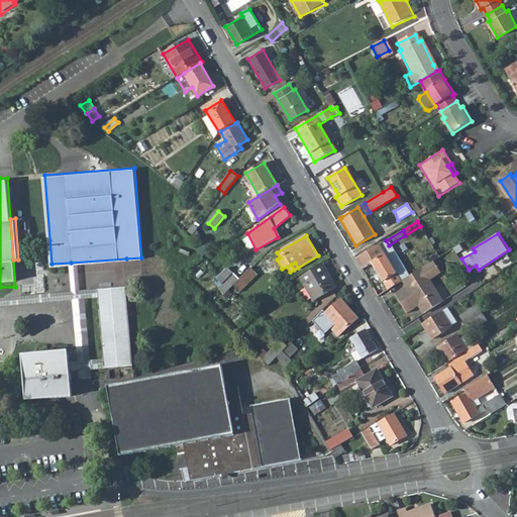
[(362,270),(373,264),(389,290),(401,282),(392,266),(379,244),(355,260),(362,270)]
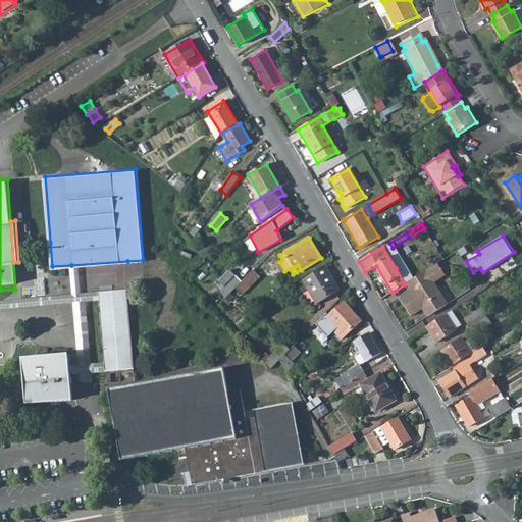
[(0,314),(74,309),(79,363),(70,364),(71,379),(128,375),(127,366),(136,366),(129,285),(127,261),(71,265),(74,299),(0,304),(0,314)]
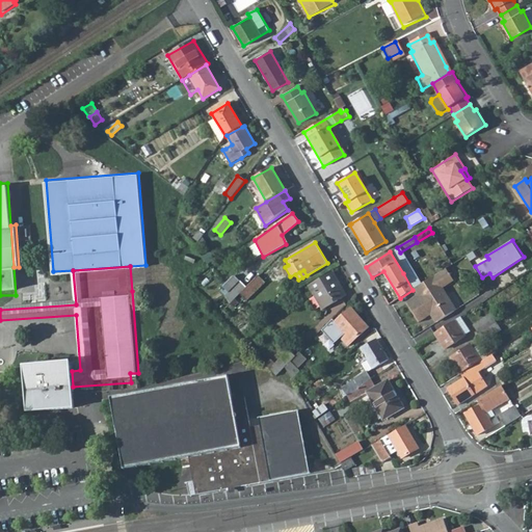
[(406,303),(419,322),(430,315),(434,320),(437,321),(454,311),(455,308),(443,288),(453,281),(446,268),(419,286),(414,289),(418,295),(406,303)]
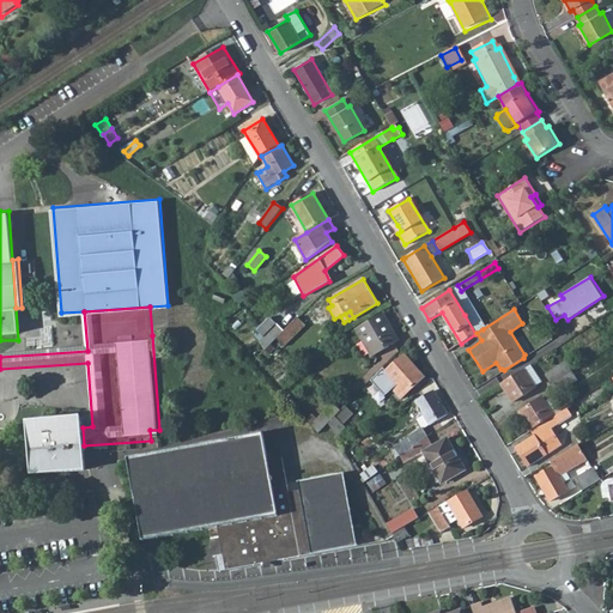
[(483,329),(472,311),(465,315),(475,334),(477,333),(483,329)]
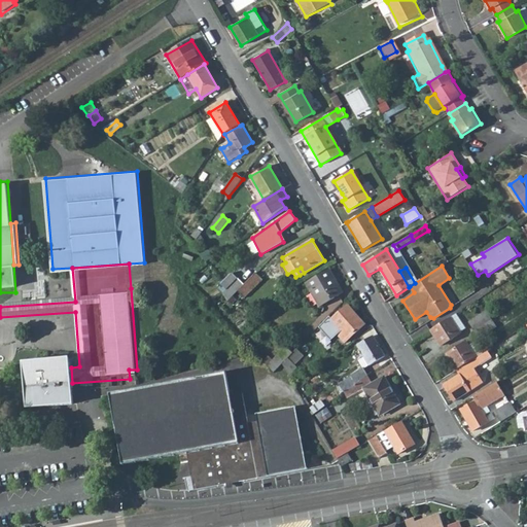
[(322,305),(343,292),(329,269),(306,283),(310,290),(313,288),(322,305)]
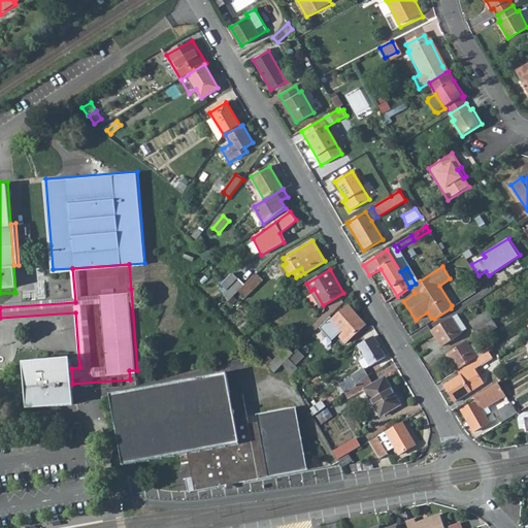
[(228,302),(237,292),(244,286),(232,273),(221,284),(227,290),(223,294),(228,302)]
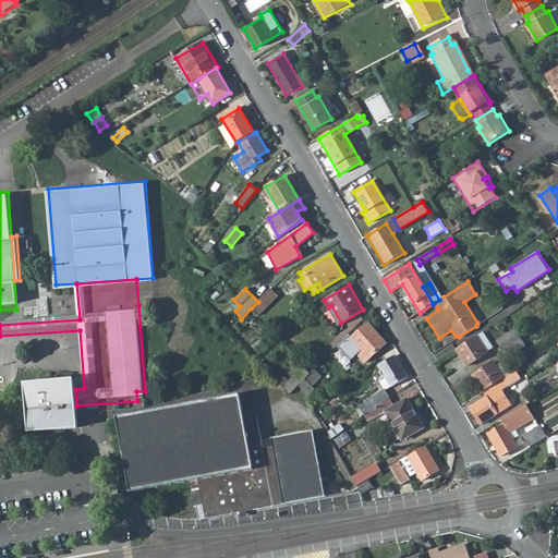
[(258,302),(251,308),(258,316),(278,296),(270,289),(258,302)]
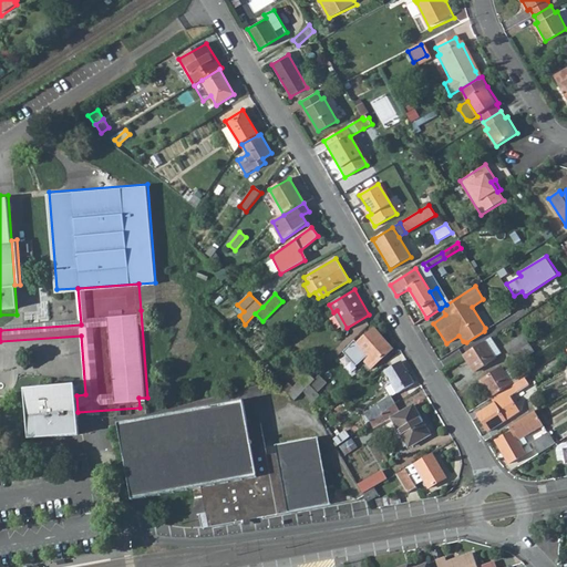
[(371,368),(393,349),(374,328),(357,342),(354,340),(343,351),(356,367),(363,360),(371,368)]
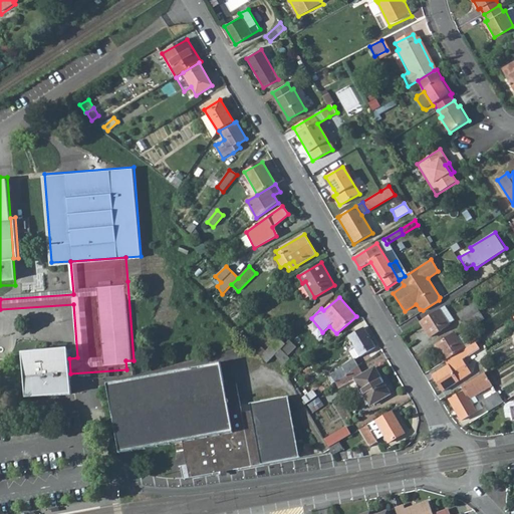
[(475,304),(458,315),(463,322),(480,311),(475,304)]
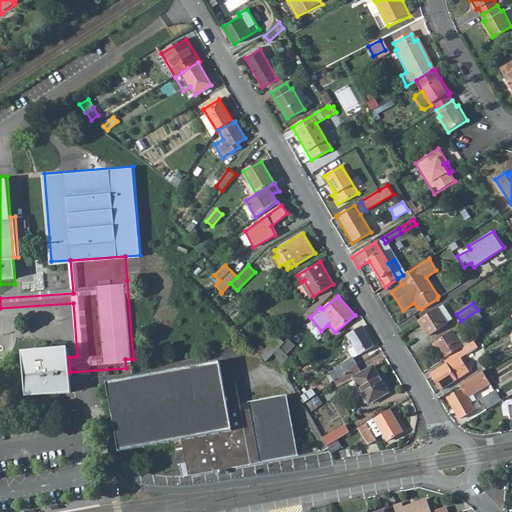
[(428,336),(447,324),(446,322),(441,315),(437,308),(418,321),(428,336)]
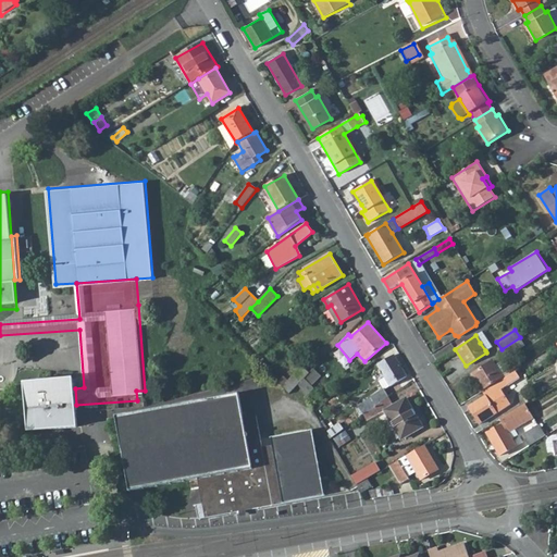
[(507,358),(525,346),(520,337),(502,349),(507,358)]
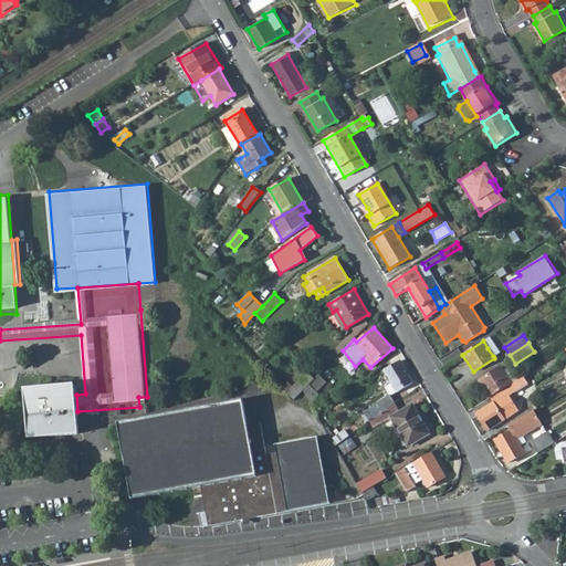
[(499,354),(493,345),(488,348),(493,356),(499,354)]
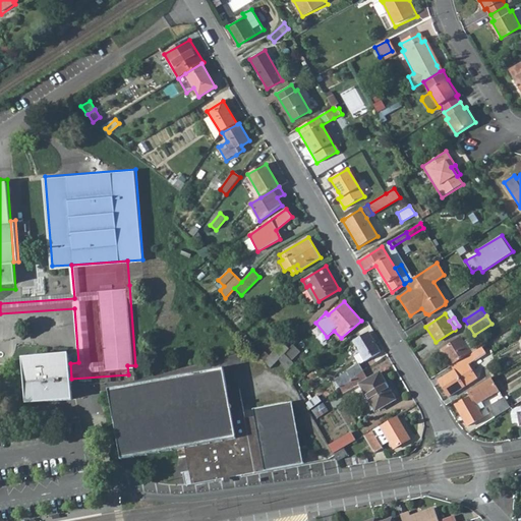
[(358,364),(381,352),(368,332),(353,341),(360,352),(354,356),(358,364)]
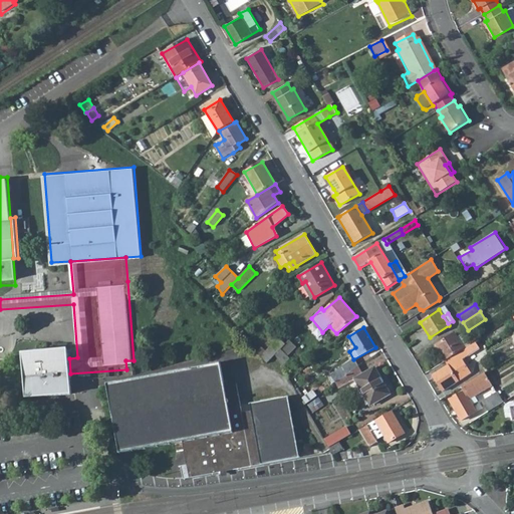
[(455,333),(435,346),(445,361),(465,348),(458,337),(455,333)]
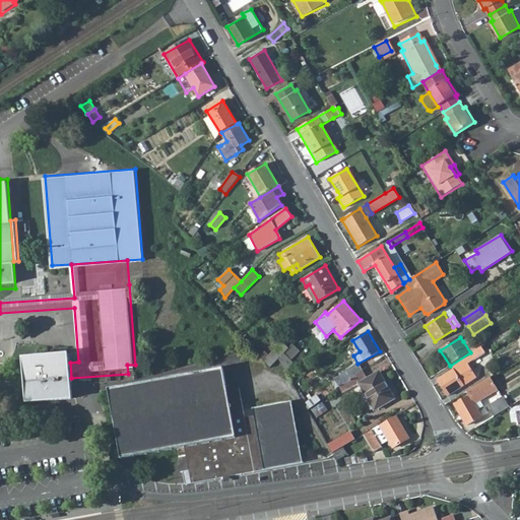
[(470,352),(476,348),(469,337),(463,341),(470,352)]
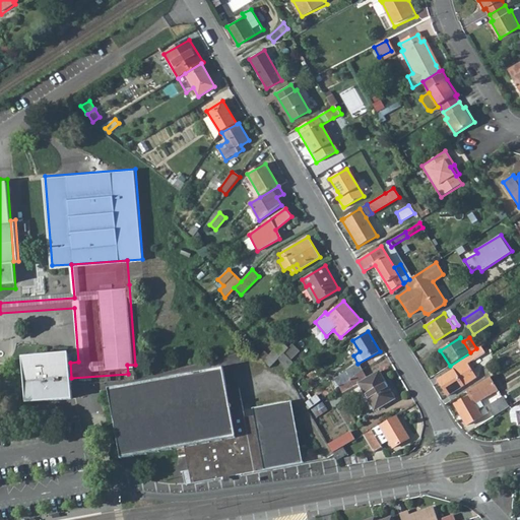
[(289,348),(282,342),(264,361),(270,367),(278,359),(283,353),(289,348)]
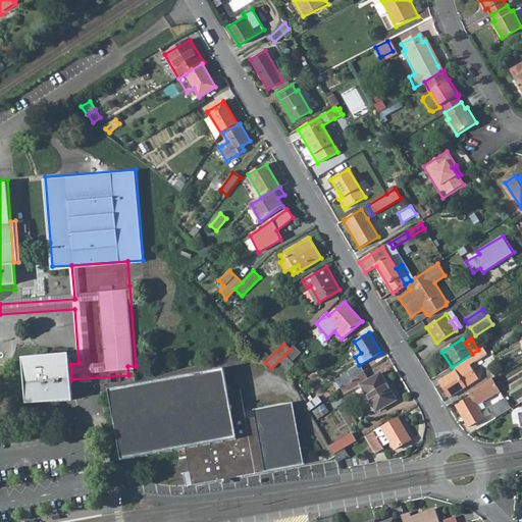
[(291,361),(301,352),(294,346),(291,350),(284,355),(291,361)]
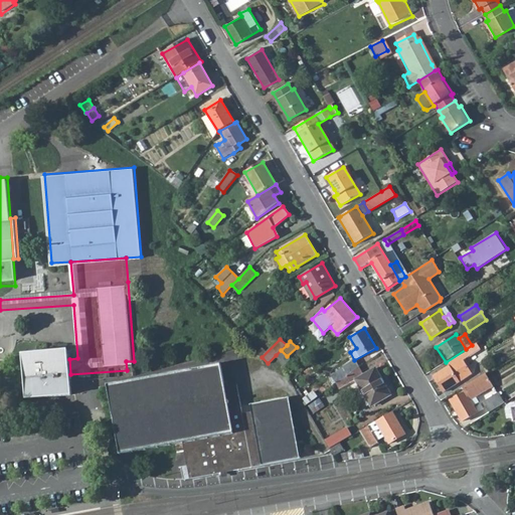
[(466,349),(446,362),(449,366),(434,377),(444,393),(481,369),(472,355),(477,352),(473,345),(472,345),(466,349)]
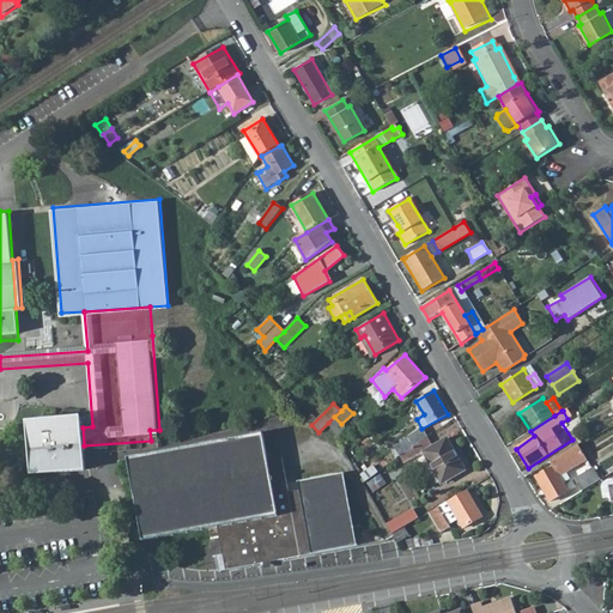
[(82,414),(29,418),(32,474),(86,469),(84,445),(83,428),(82,414)]
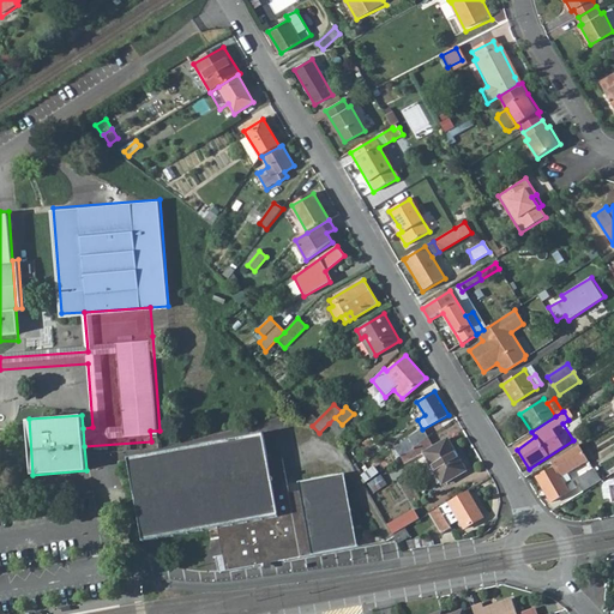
[(329,423),(335,433),(342,425),(335,417),(329,423)]
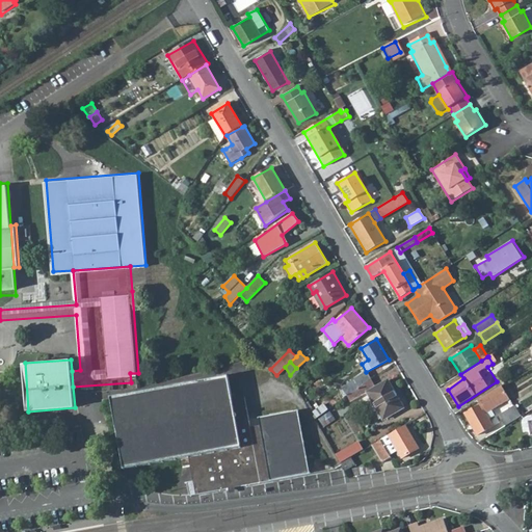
[(292,379),(300,372),(296,368),(290,375),(292,379)]
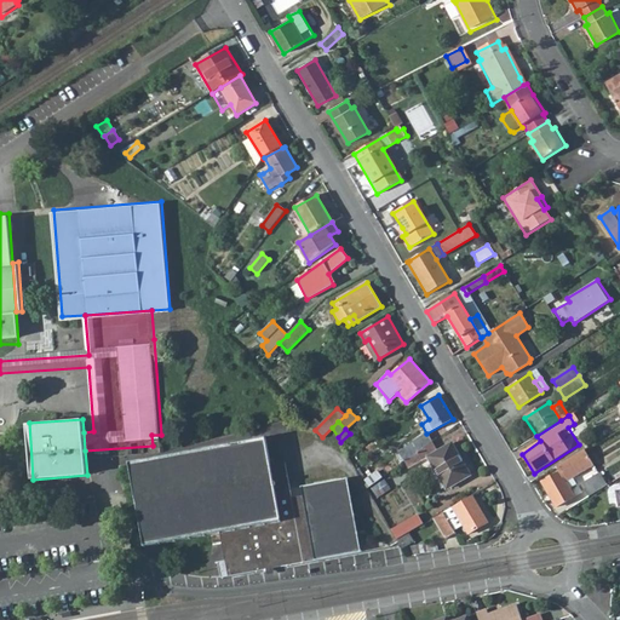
[(426,434),(399,454),(405,461),(432,441),(426,434)]
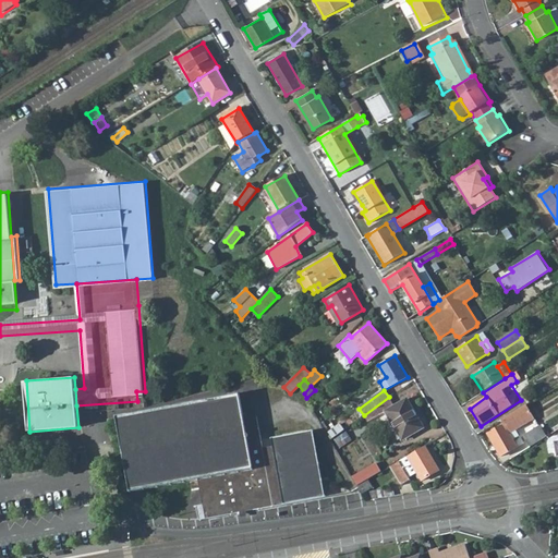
[(240,414),(237,391),(114,414),(129,490),(195,477),(203,516),(231,510),(324,493),(312,427),(268,435),(270,446),(263,447),(256,411),(240,414)]
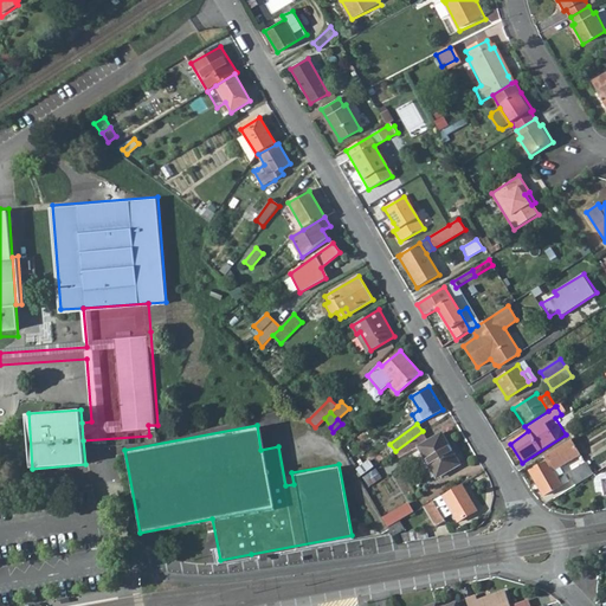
[(400,458),(419,446),(432,469),(436,466),(440,477),(462,464),(443,433),(429,440),(423,431),(395,451),(400,458)]
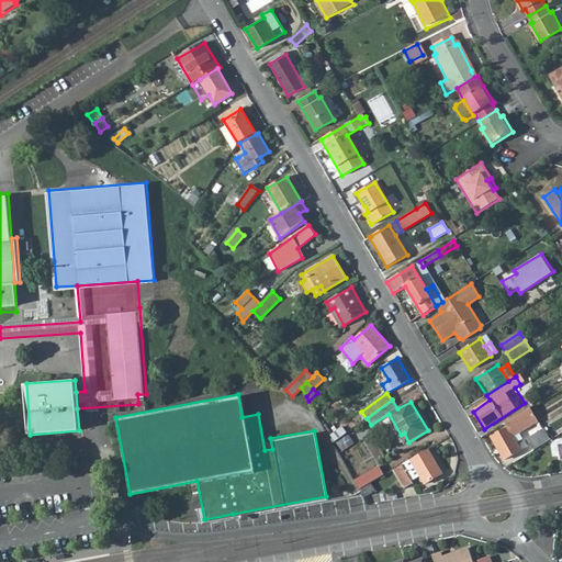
[(514,436),(538,422),(529,408),(504,424),(506,428),(491,437),(504,459),(521,449),(514,436)]
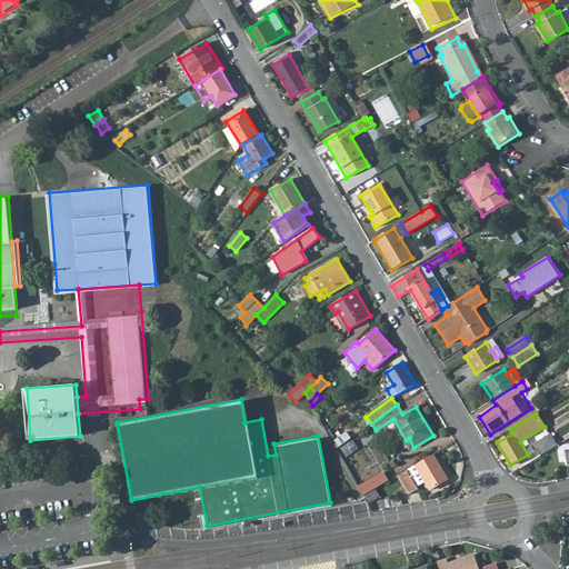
[(350,438),(346,432),(332,441),(337,448),(350,438)]
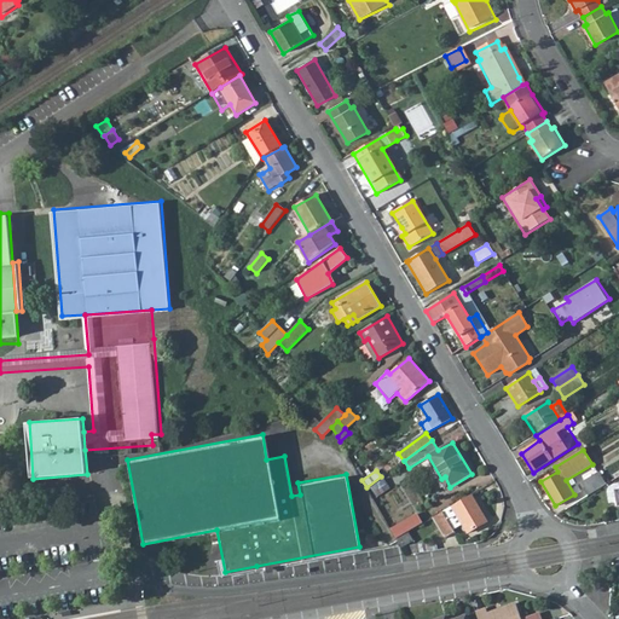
[(607,485),(600,473),(580,484),(589,497),(607,485)]
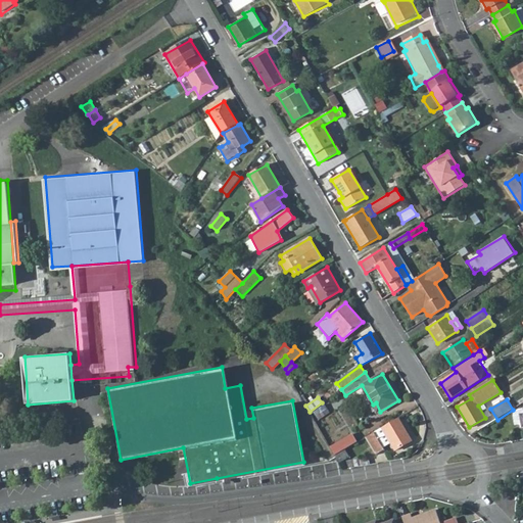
[(319,420),(329,413),(324,405),(313,412),(319,420)]
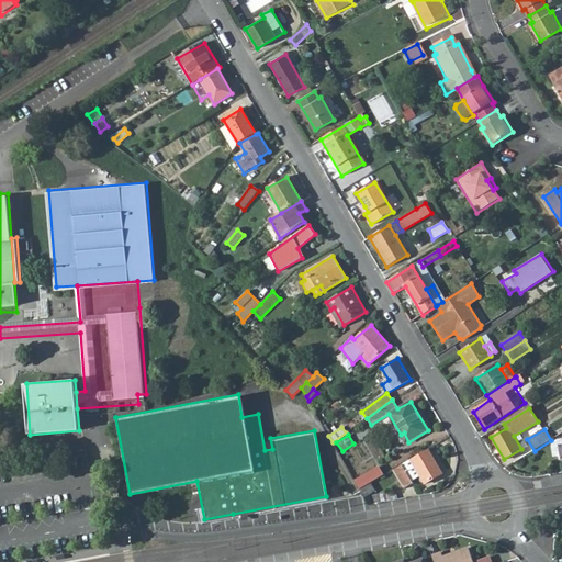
[(561,439),(555,441),(549,446),(551,458),(559,457),(560,460),(561,459),(561,439)]
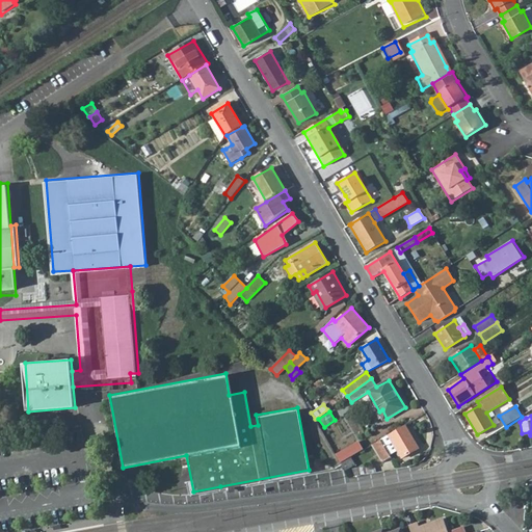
[(402,458),(420,448),(406,425),(366,449),(372,458),(378,454),(382,462),(392,457),(391,455),(398,451),(402,458)]
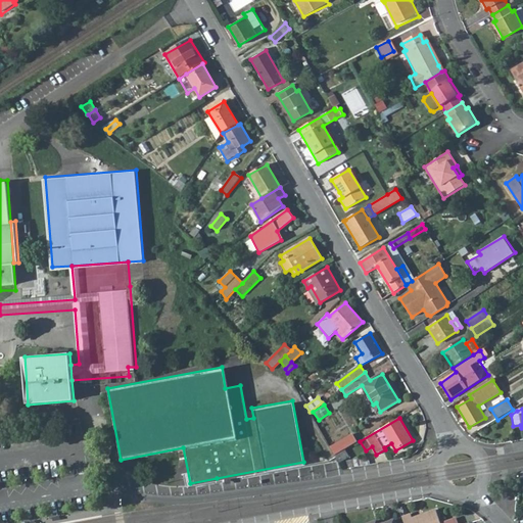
[(330,446),(334,456),(343,450),(358,442),(352,433),(330,446)]
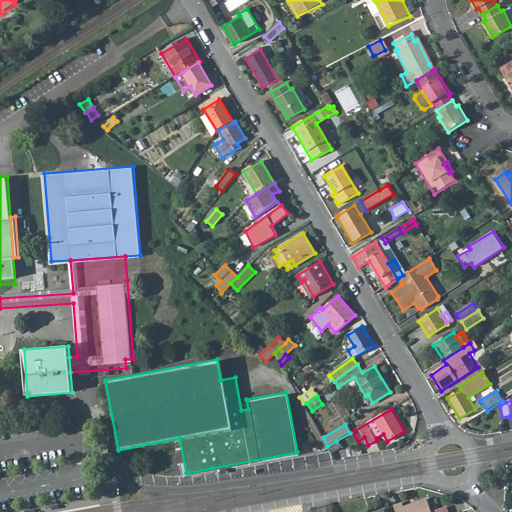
[(331,451),(339,446),(336,441),(327,446),(330,449),(331,451)]
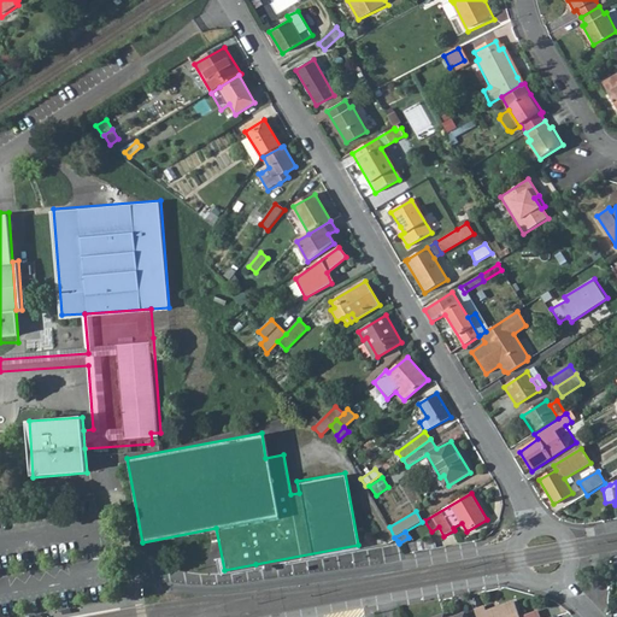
[(487,613),(486,610),(475,613),(475,616),(519,616),(515,604),(487,613)]
